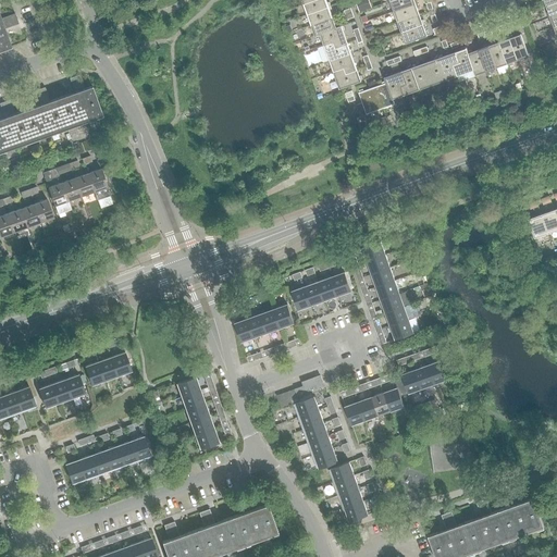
[(314,0),(304,4),(307,15),(331,7),(330,2),(327,2),(325,0),(314,0)]
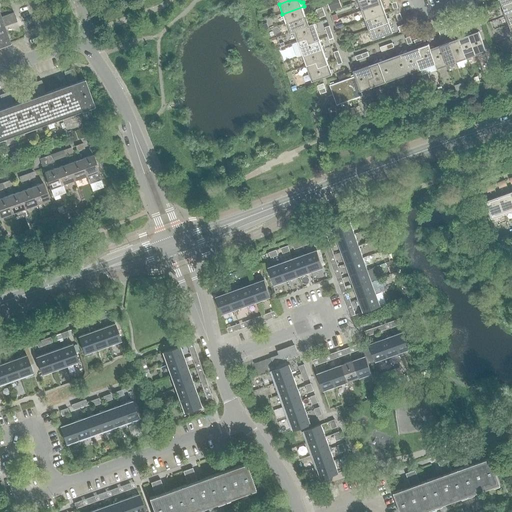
[(329,10),(340,7),(338,0),(329,0),(326,1),(329,10)]
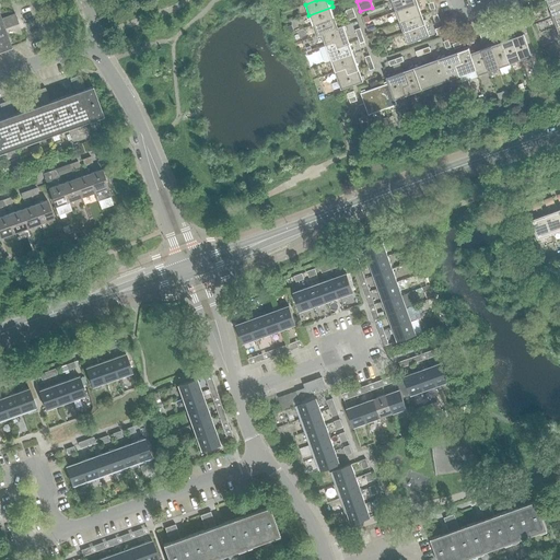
[(396,12),(420,3),(418,0),(396,0),(392,1),(396,12)]
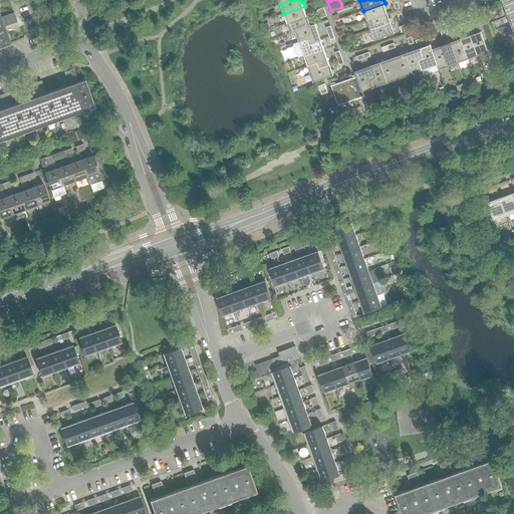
[(505,15),(513,12),(513,1),(503,5),(505,11),(504,11),(505,15)]
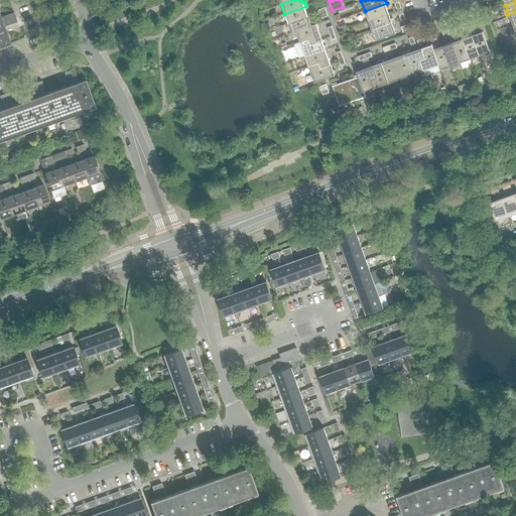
[(365,11),(368,20),(388,13),(386,7),(388,7),(387,3),(365,11)]
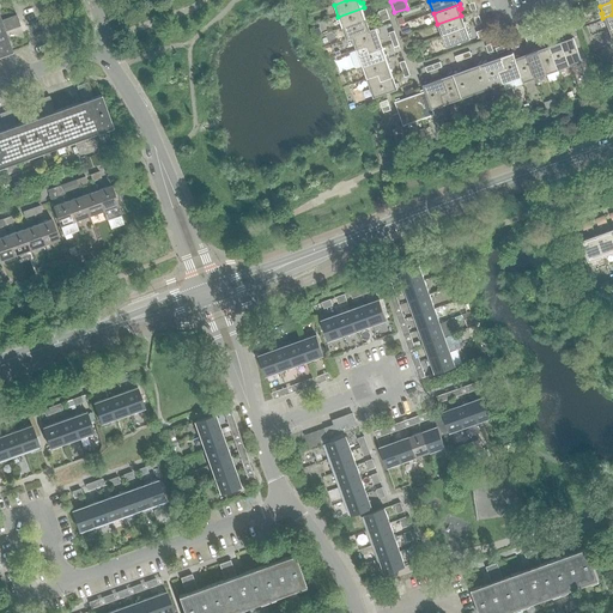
[(338,17),(343,29),(366,19),(364,13),(365,12),(364,7),(338,17)]
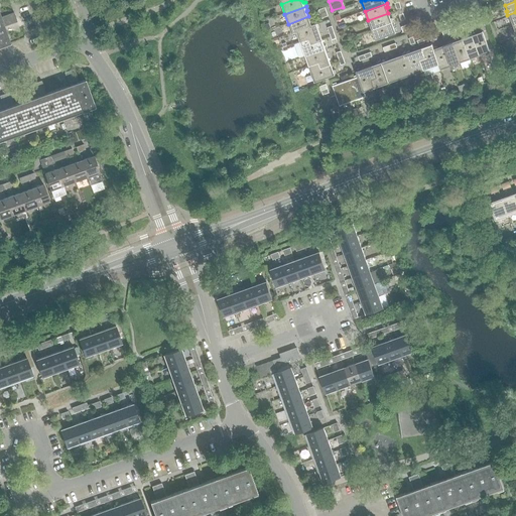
[(510,19),(512,24),(515,23),(515,12),(507,15),(509,20),(510,19)]
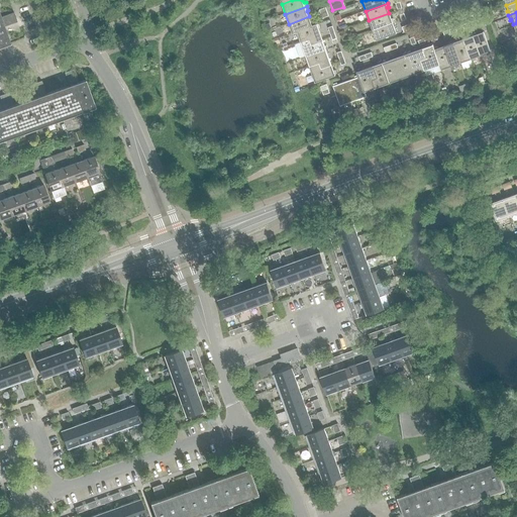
[(0,46),(10,43),(4,27),(16,22),(13,13),(1,17),(0,15),(0,46)]
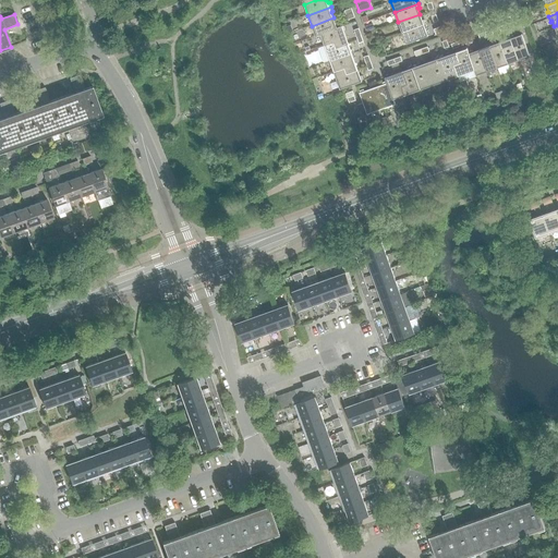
[(398,22),(401,33),(425,24),(424,20),(422,21),(420,14),(398,22)]
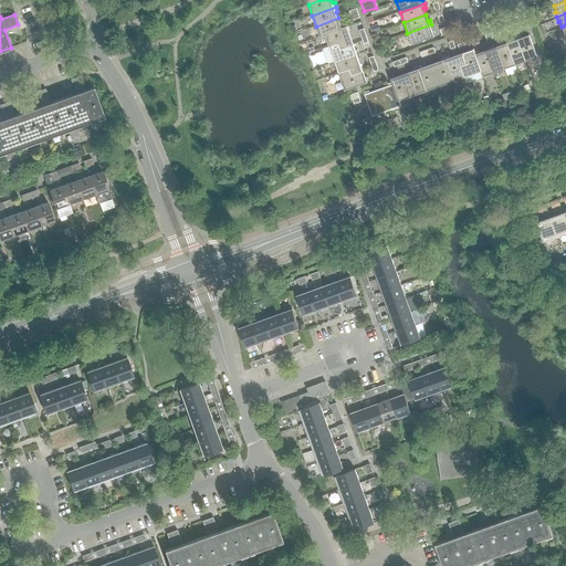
[(338,18),(316,27),(320,37),(325,35),(325,34),(344,28),(342,23),(341,24),(338,18)]
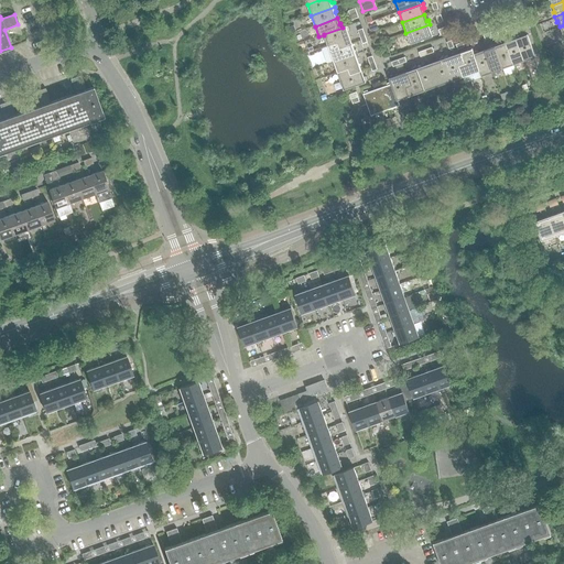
[(432,29),(430,24),(405,33),(410,44),(432,36),(430,29),(432,29)]
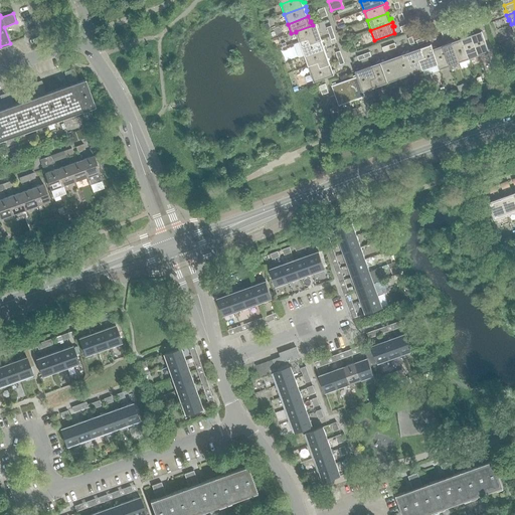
[(315,24),(313,25),(296,31),(296,32),(299,41),(309,37),(311,43),(321,40),(317,28),(319,28),(318,24),(316,25),(315,24)]
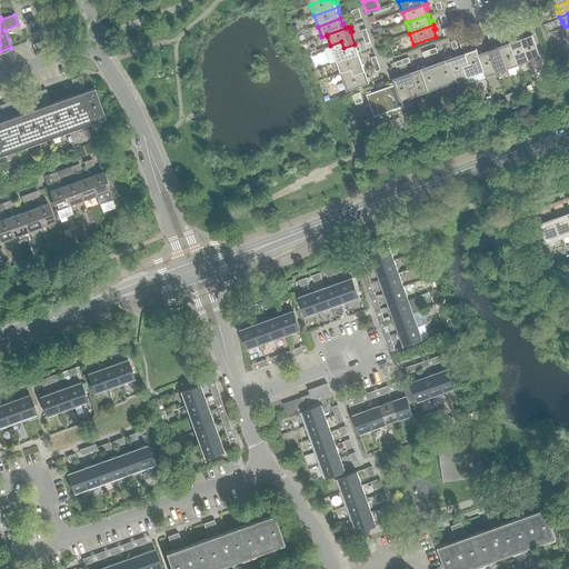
[(523,36),(520,38),(528,62),(540,58),(531,36),(525,38),(523,36)]
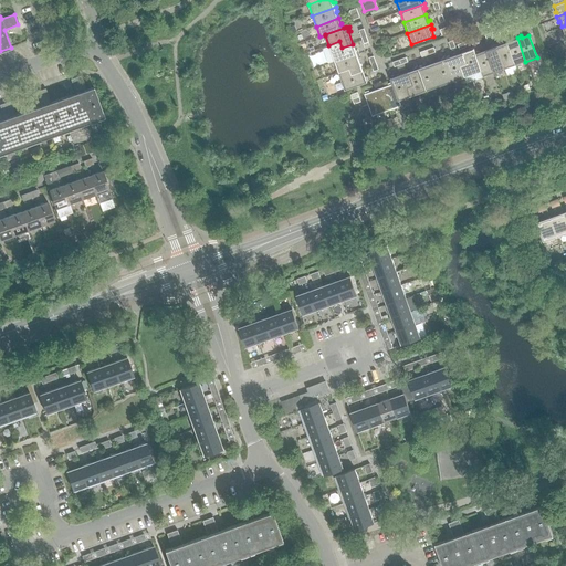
[(515,65),(525,62),(517,38),(513,39),(513,41),(507,43),(515,65)]
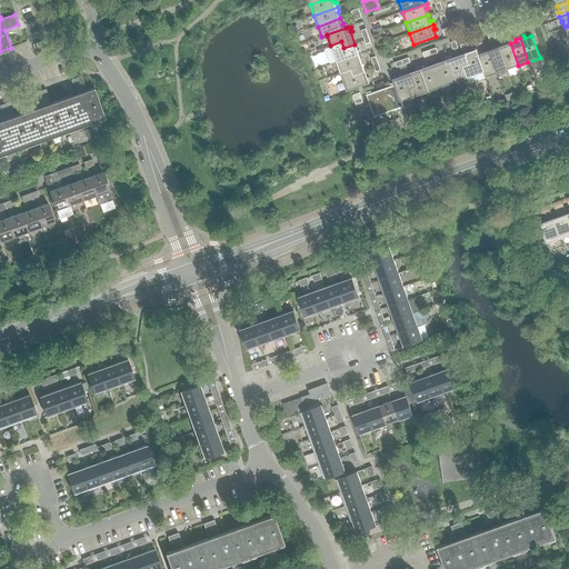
[(337,62),(360,55),(359,50),(357,50),(355,45),(343,48),(341,41),(330,46),(337,62)]
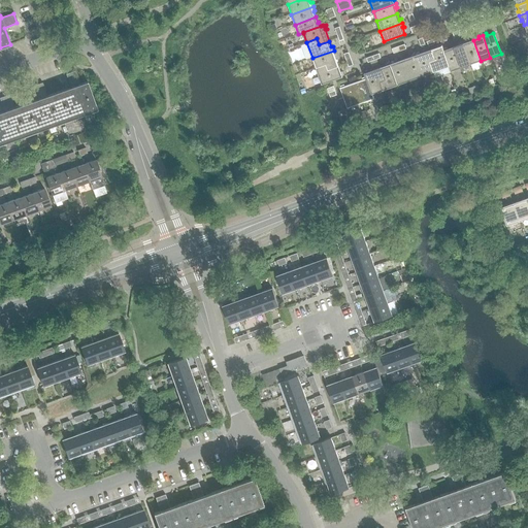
[(463,42),(471,64),(481,61),(473,40),(467,42),(466,40),(463,42)]
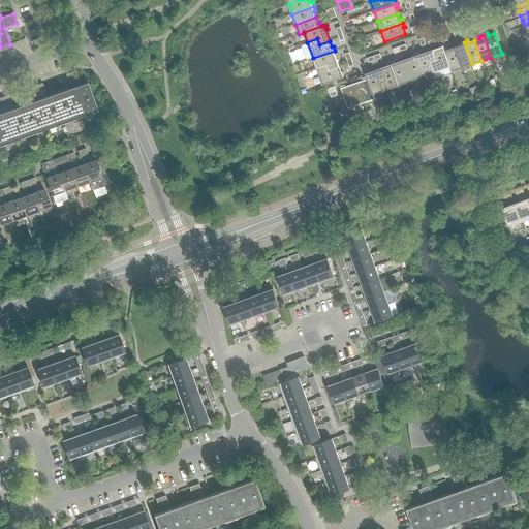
[(454,48),(462,68),(472,64),(464,42),(460,43),(460,45),(454,48)]
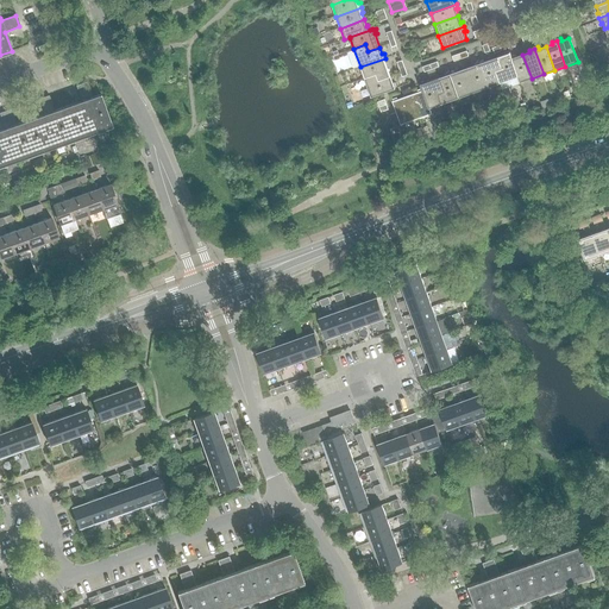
[(495,71),(500,83),(518,76),(510,56),(509,52),(508,51),(504,52),(504,55),(497,57),(502,69),(495,71)]
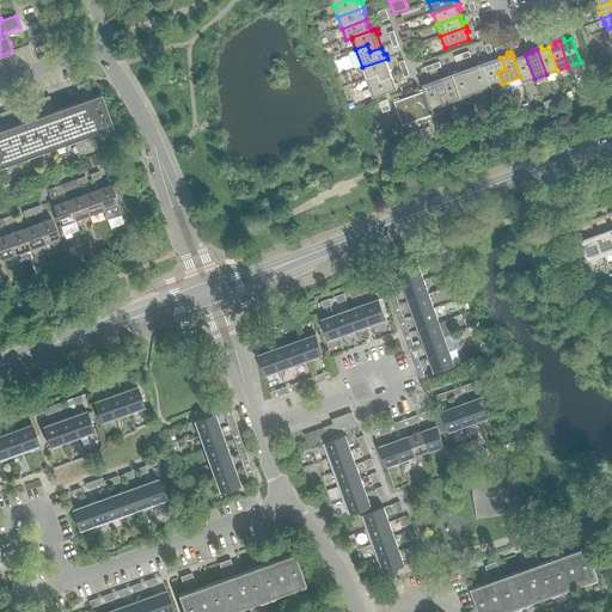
[(520,77),(522,83),(534,79),(525,55),(519,57),(518,55),(513,56),(520,77)]
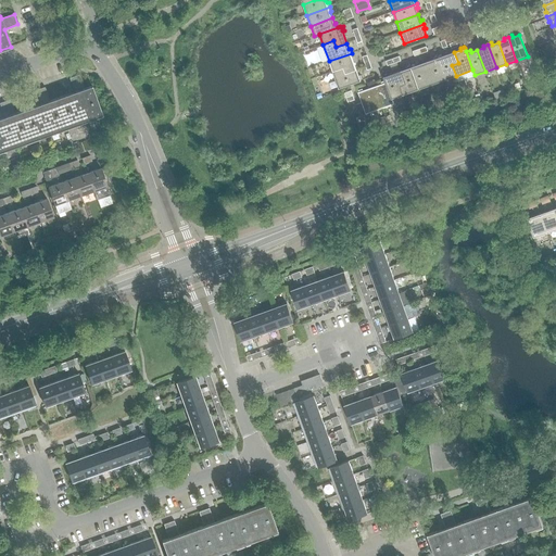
[(437,57),(445,79),(456,76),(452,65),(458,63),(454,52),(442,57),(442,54),(437,57)]
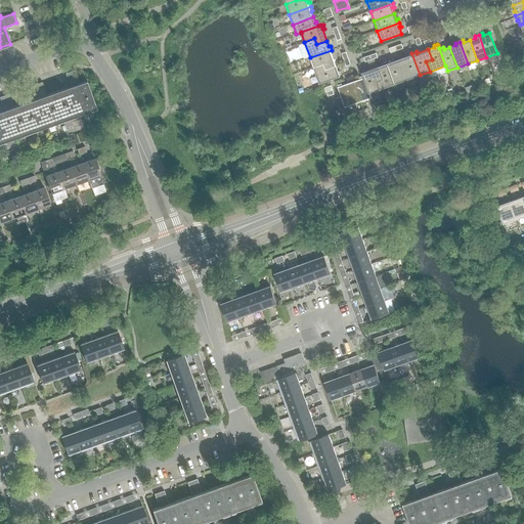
[(310,57),(313,68),(323,63),(325,70),(336,67),(332,54),(334,54),(332,50),(310,57)]
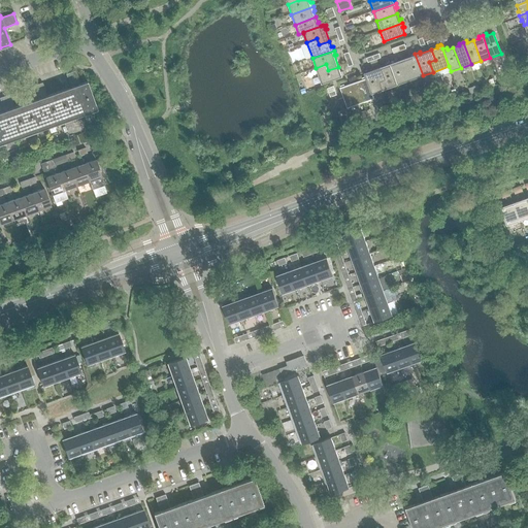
[(403,70),(407,81),(423,75),(415,54),(410,55),(411,57),(405,59),(409,69),(403,70)]
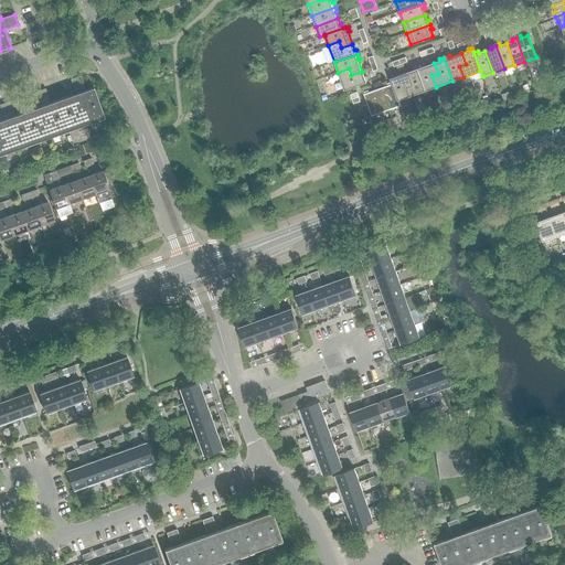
[(417,67),(426,91),(436,87),(432,75),(438,74),(434,63),(422,67),(422,65),(417,67)]
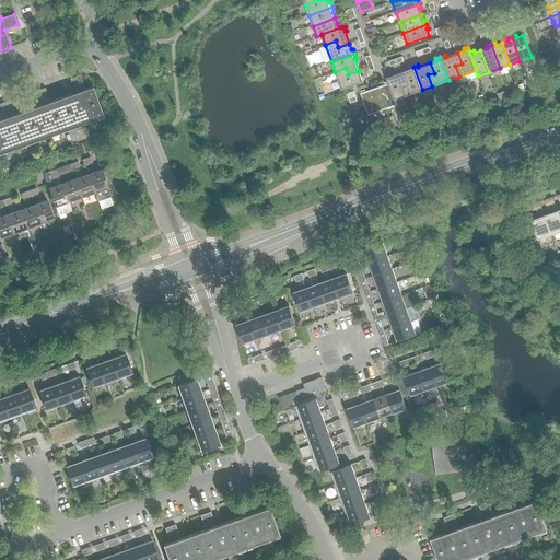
[(409,69),(403,72),(407,82),(401,84),(406,95),(422,90),(413,67),(409,68),(409,69)]
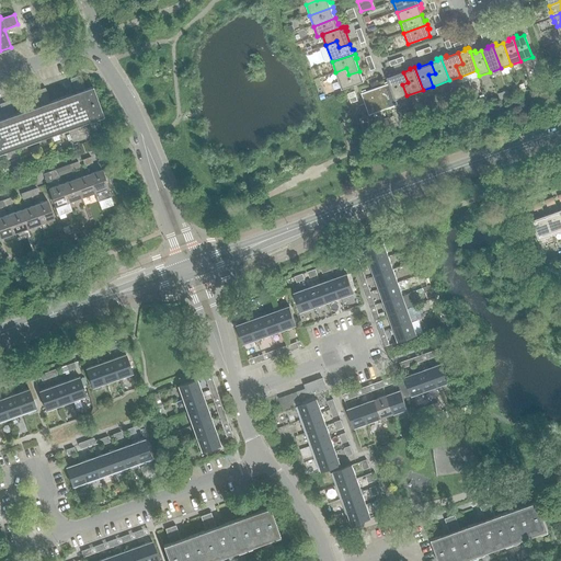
[(342,90),(352,86),(364,81),(365,80),(364,76),(362,77),(359,71),(348,75),(346,68),(335,72),(342,90)]
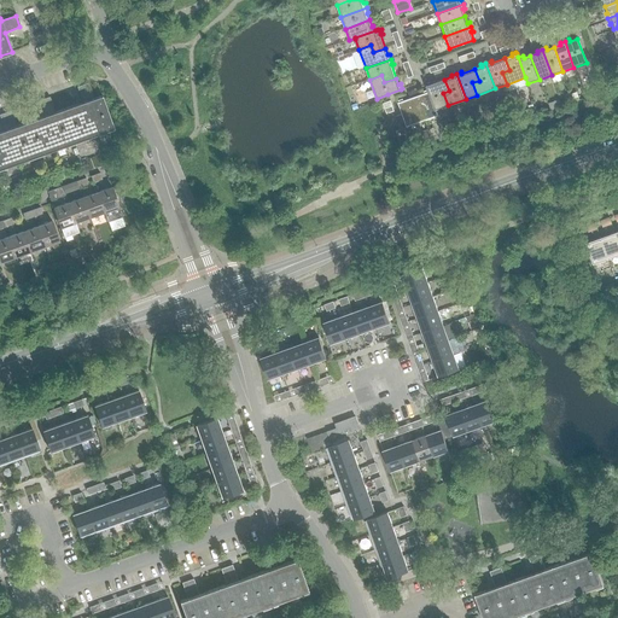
[(435,110),(436,110),(448,105),(443,93),(449,91),(444,80),(431,85),(430,82),(426,83),(427,86),(426,86),(427,89),(435,110)]
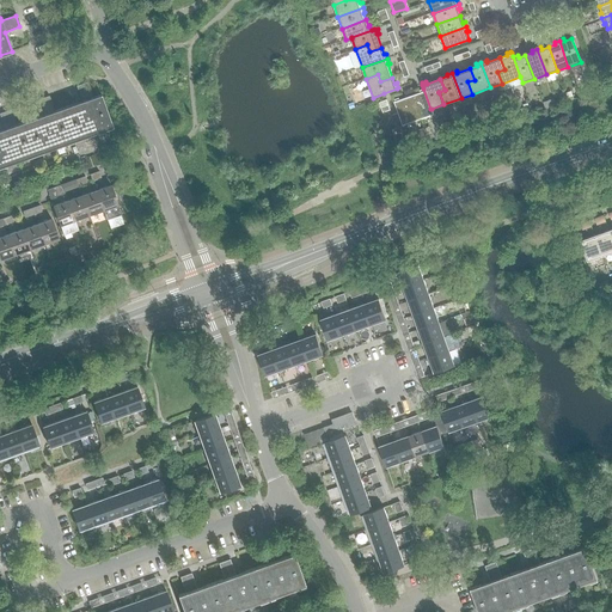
[(81,102),(75,103),(61,109),(73,141),(112,127),(101,95),(92,97),(87,83),(75,86),(81,102)]
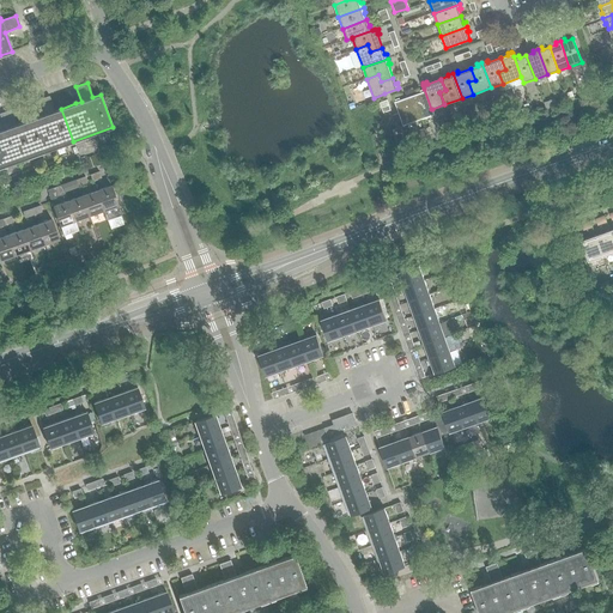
[(420,93),(408,97),(413,109),(418,107),(422,119),(434,115),(432,109),(431,109),(424,89),(419,91),(420,93)]
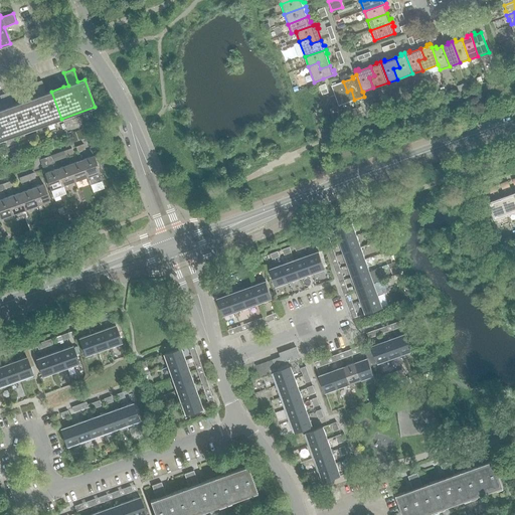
[(29,131),(61,119),(51,92),(45,94),(41,80),(31,84),(36,97),(19,103),(29,131)]
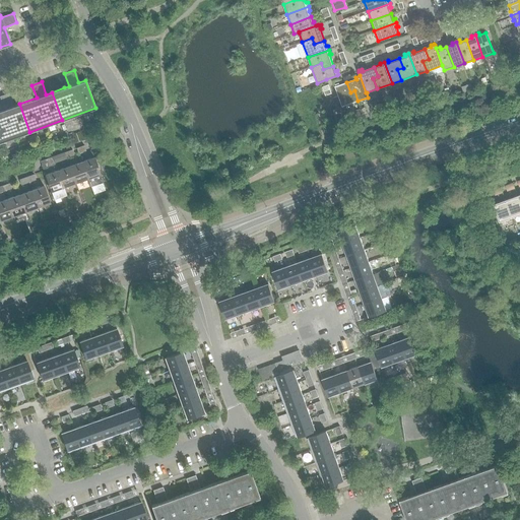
[(341,107),(358,101),(354,90),(350,92),(346,82),(339,85),(338,83),(334,84),(335,86),(334,87),(338,96),(341,107)]
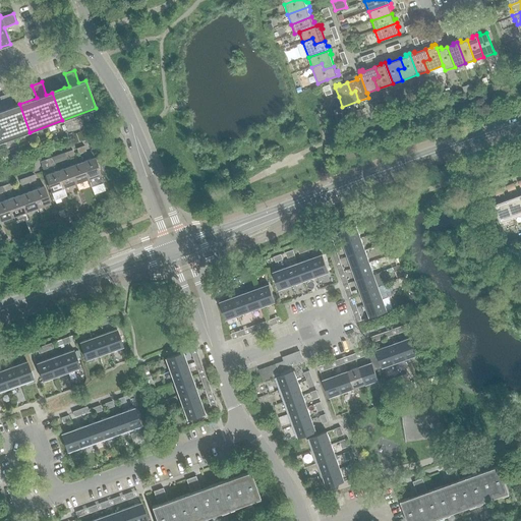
[(437,101),(453,96),(452,91),(435,96),(437,101)]
